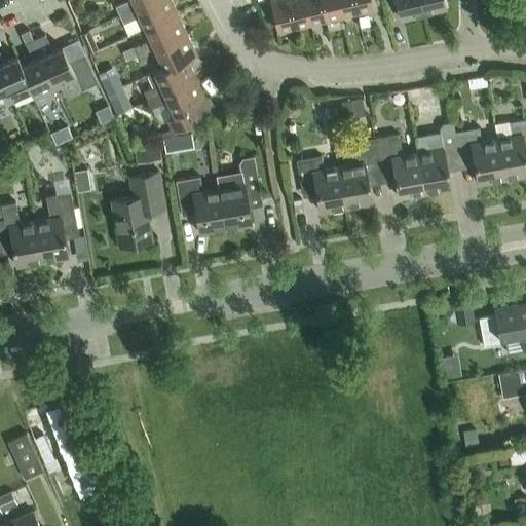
[(151,0),(127,0),(115,6),(119,14),(151,0)]
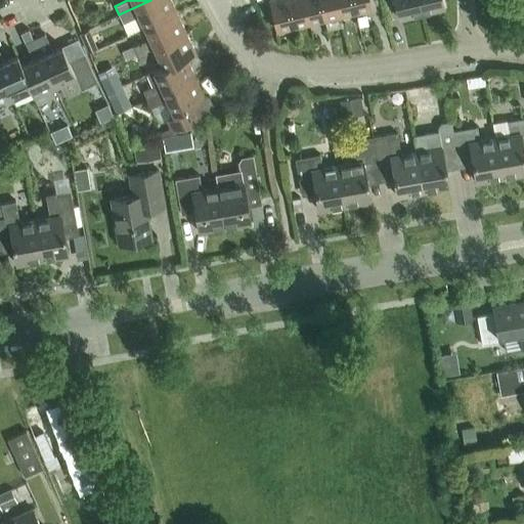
[(176,12),(170,0),(150,0),(119,14),(123,24),(138,16),(143,28),(176,12)]
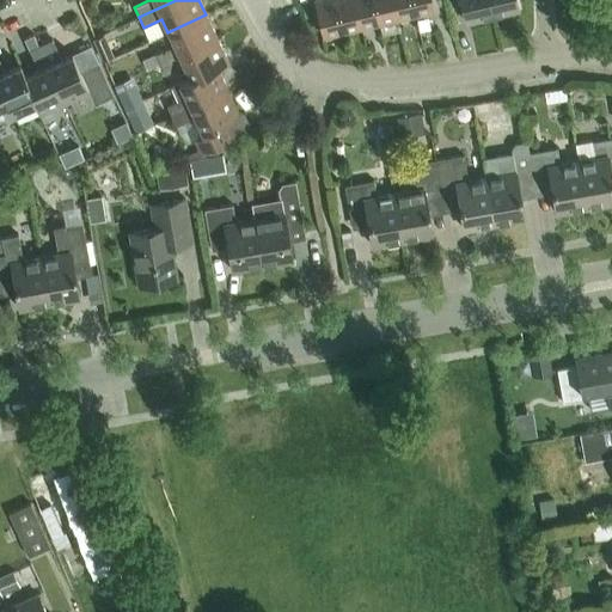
[(342,32),(334,0),(314,0),(324,37),(342,32)]
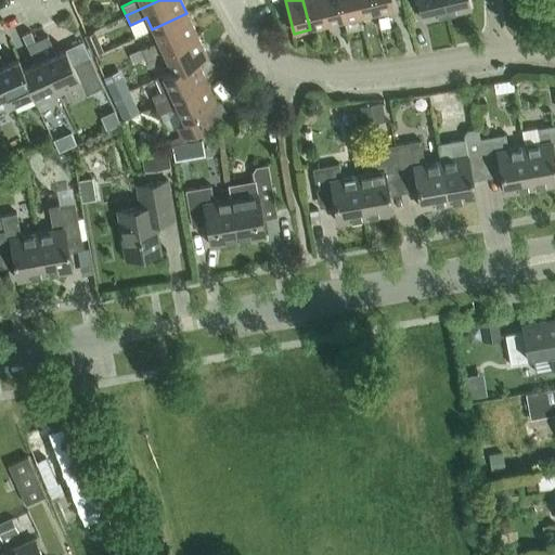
[(302,0),(310,29),(326,26),(320,0),(302,0)]
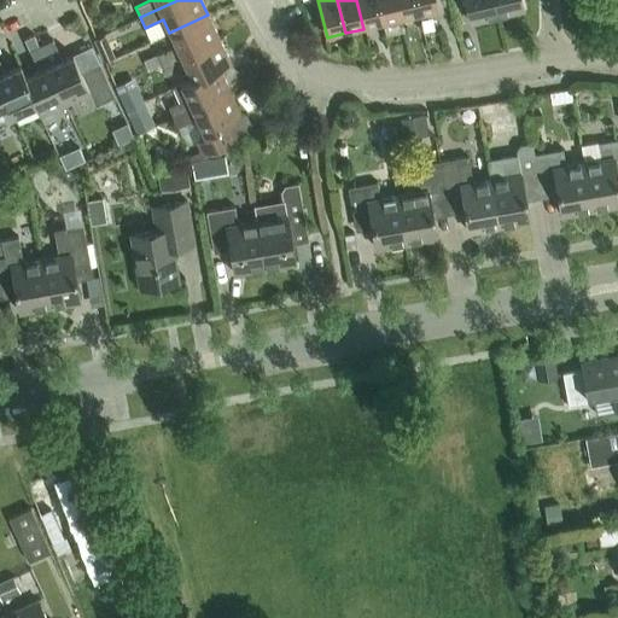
[(356,0),(363,29),(383,24),(375,0),(356,0)]
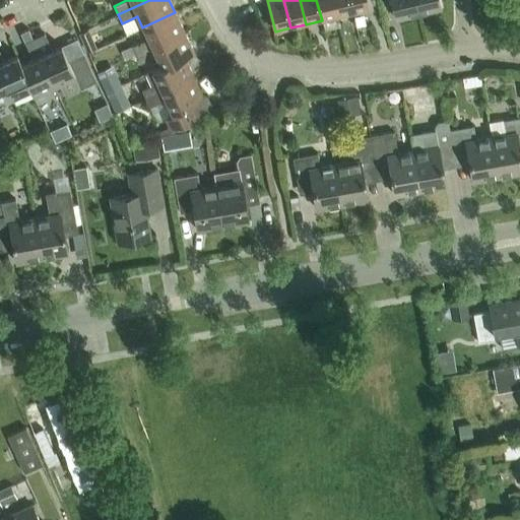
[(316,0),(322,20),(337,16),(332,0),(316,0)]
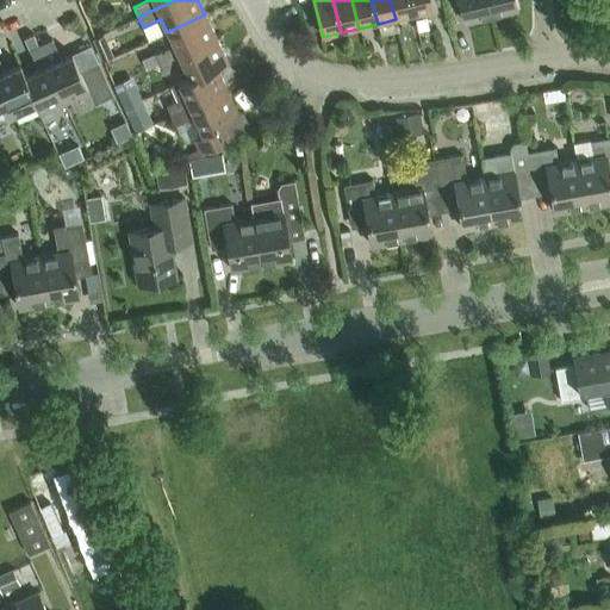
[(414,16),(409,0),(390,0),(396,19),(414,16)]
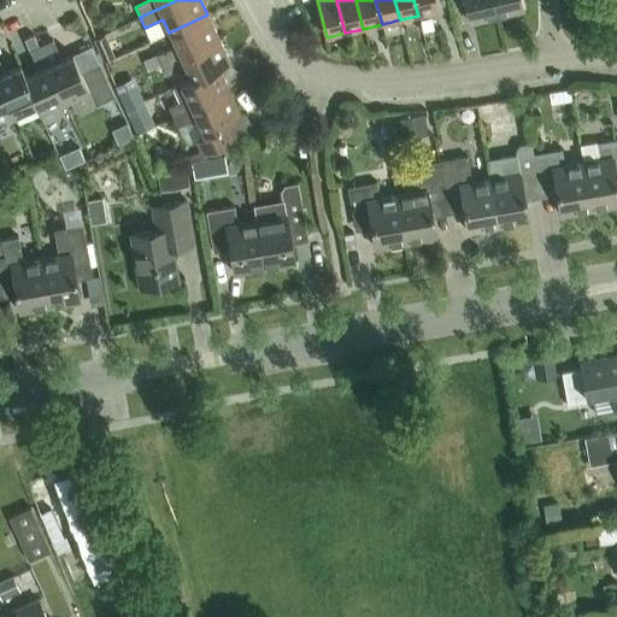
[(413,0),(418,16),(438,11),(434,0),(413,0)]
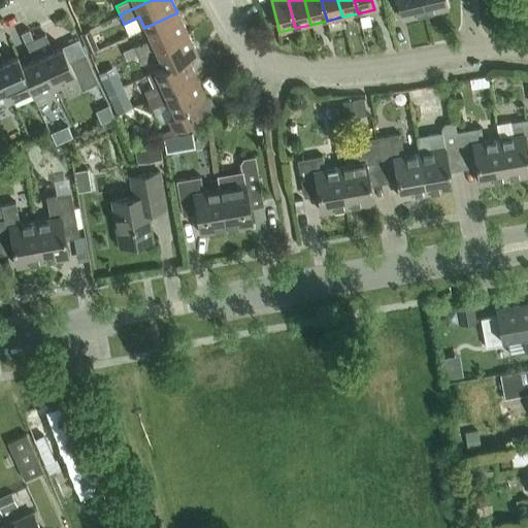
[(397,0),(402,20),(425,14),(421,0),(397,0)]
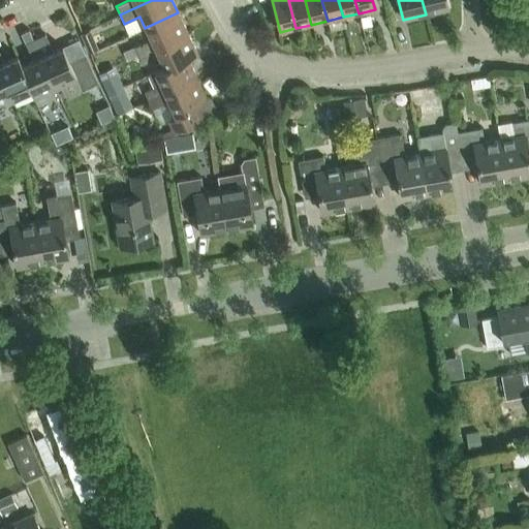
[(422,0),(426,14),(448,9),(445,0),(422,0)]
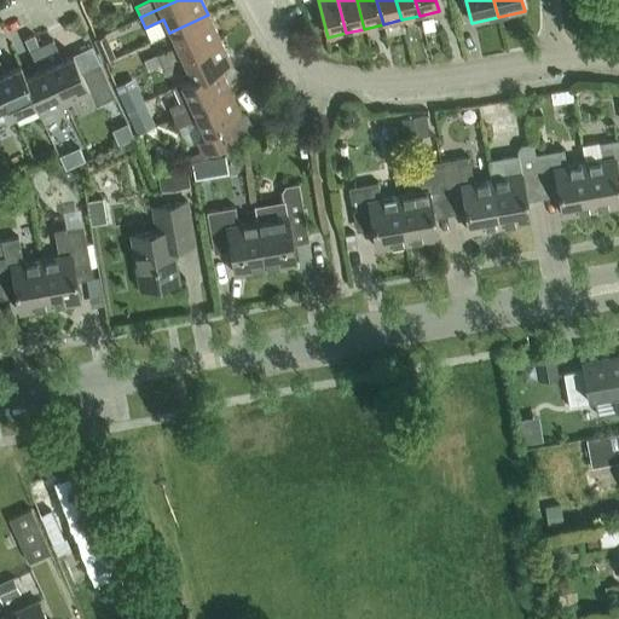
[(177,46),(157,55),(145,61),(149,70),(162,64),(162,65),(219,39),(208,15),(169,33),(177,46)]
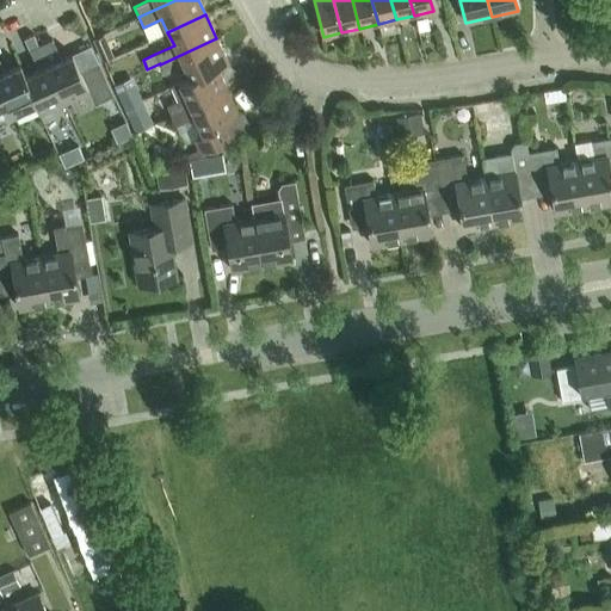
[(112,55),(103,35),(93,38),(103,60),(112,55)]
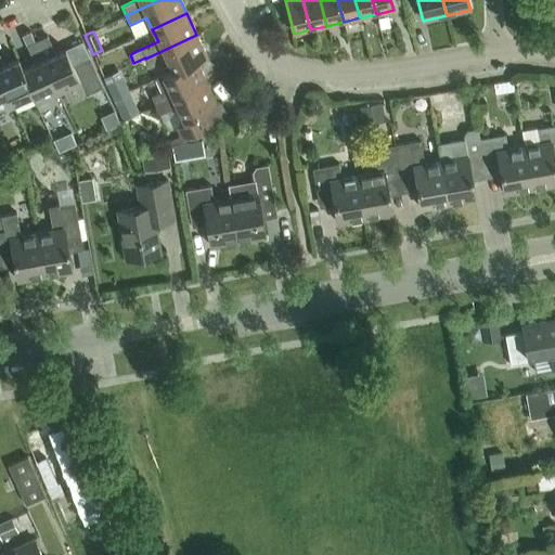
[(207,56),(196,35),(145,59),(150,67),(166,60),(171,71),(172,72),(196,61),(197,62),(207,56)]
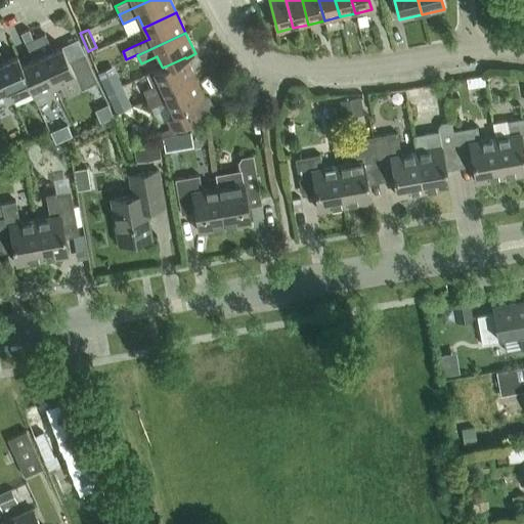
[(44,34),(33,39),(55,89),(76,79),(61,46),(52,50),(44,34)]
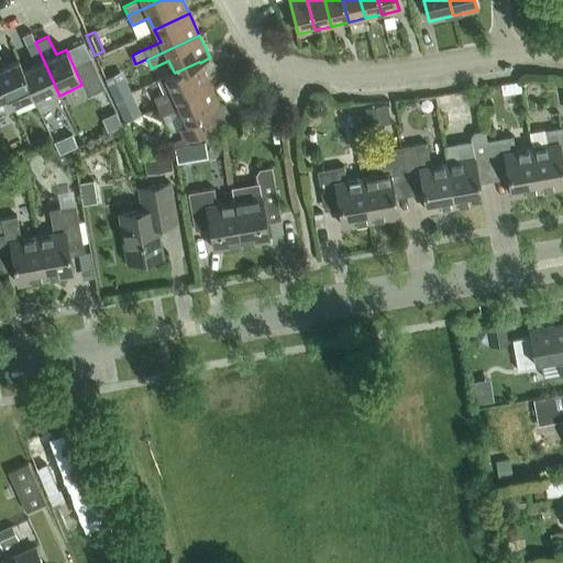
[(59,96),(35,42),(26,46),(35,64),(23,69),(22,70),(32,96),(36,106),(59,96)]
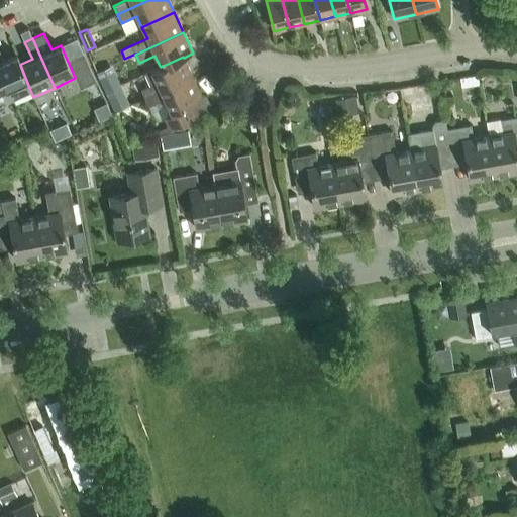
[(0,53),(0,73),(10,96),(29,88),(20,65),(21,64),(17,55),(3,61),(0,53)]
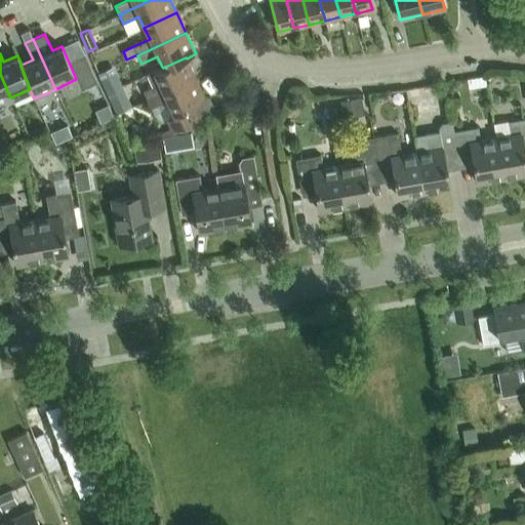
[(69,61),(81,88),(96,81),(84,53),(69,61)]
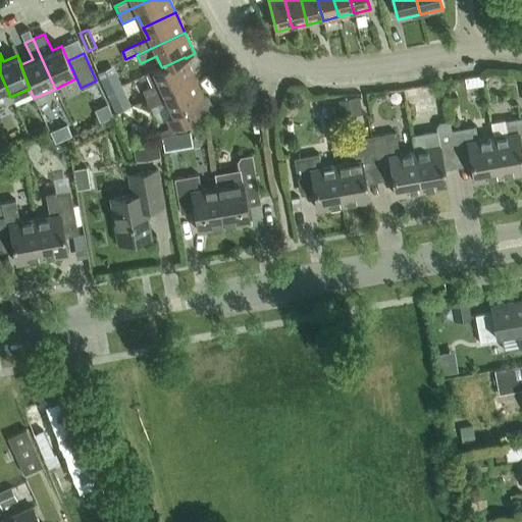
[(161,66),(152,70),(146,73),(152,86),(142,90),(146,99),(195,76),(186,58),(185,57),(162,67),(161,66)]
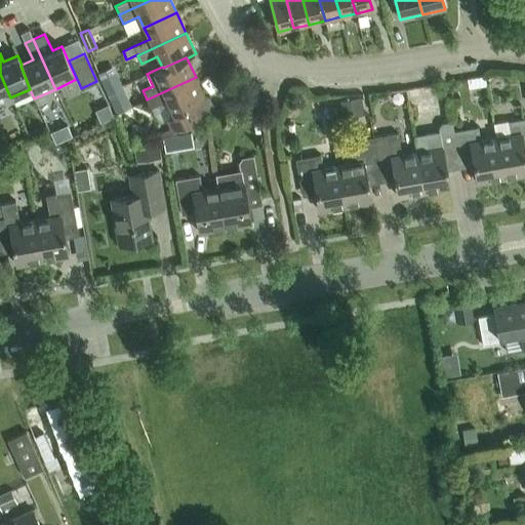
[(98,74),(107,91),(122,85),(114,67),(98,74)]
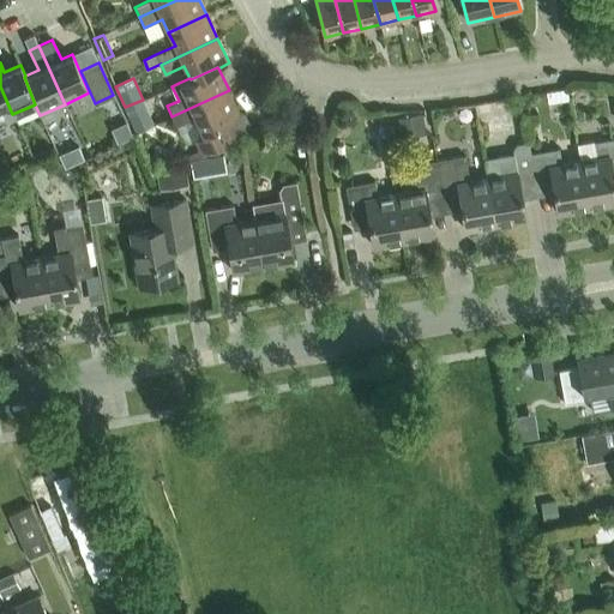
[(0,120),(12,114),(0,86),(0,120)]
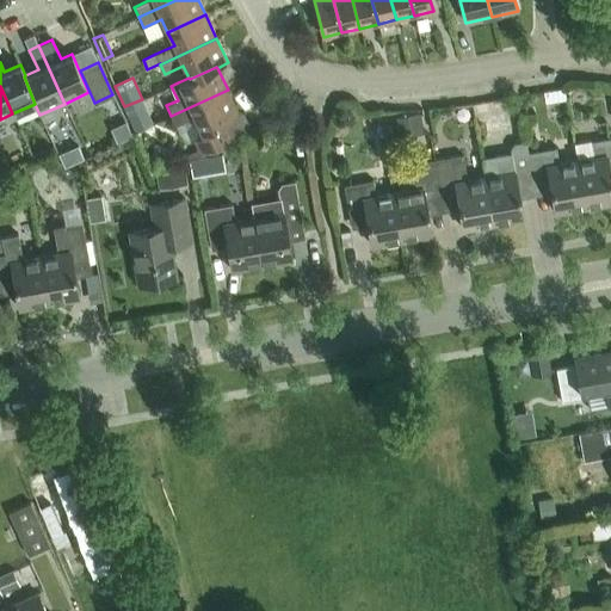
[(176,125),(195,117),(203,136),(195,140),(201,153),(229,140),(222,122),(239,115),(228,90),(171,116),(176,125)]
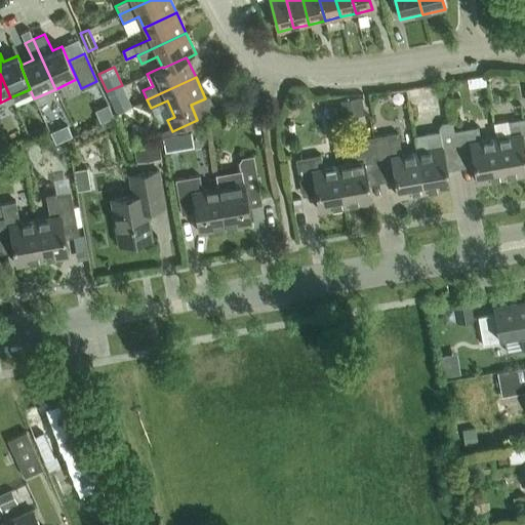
[(132,107),(122,85),(107,91),(117,114),(132,107)]
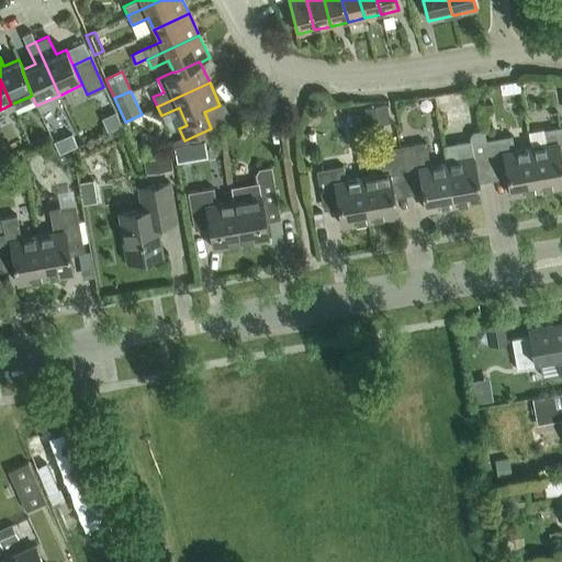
[(386,104),(363,108),(366,126),(390,122),(386,104)]
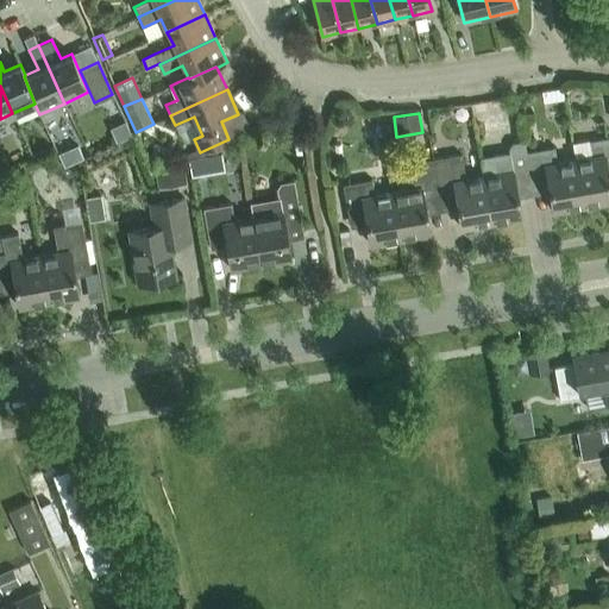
[(292,115),(284,131),(300,137),(306,120),(292,115)]
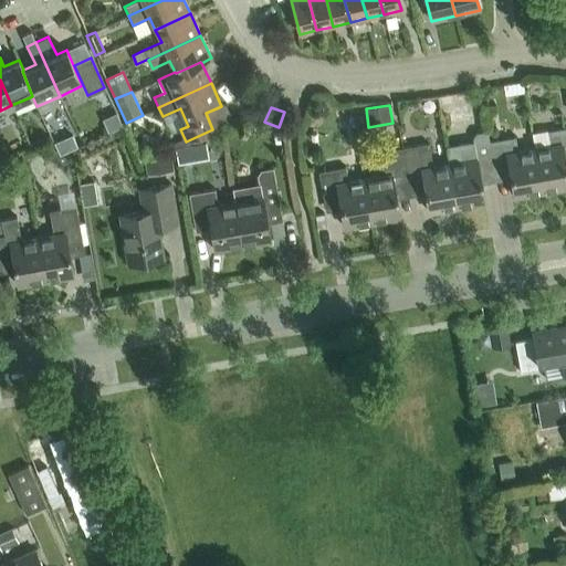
[(551,145),(534,148),(542,192),(565,187),(565,169),(564,159),(565,158),(565,127),(548,132),(551,145)]
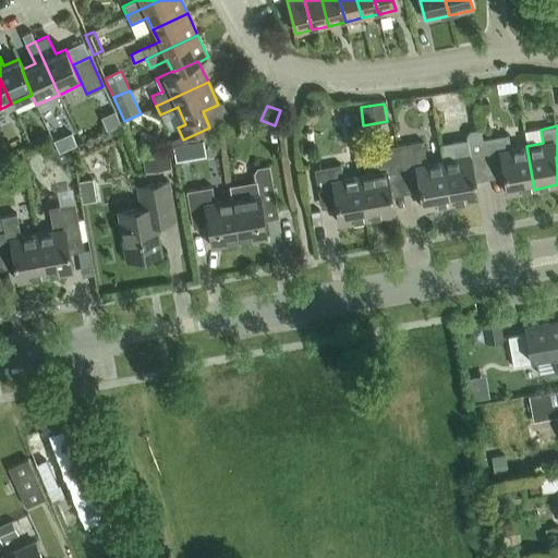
[(487,169),(482,140),(481,130),(470,132),(466,136),(468,143),(440,147),(443,161),(450,205),(477,199),(472,171),(487,169)]
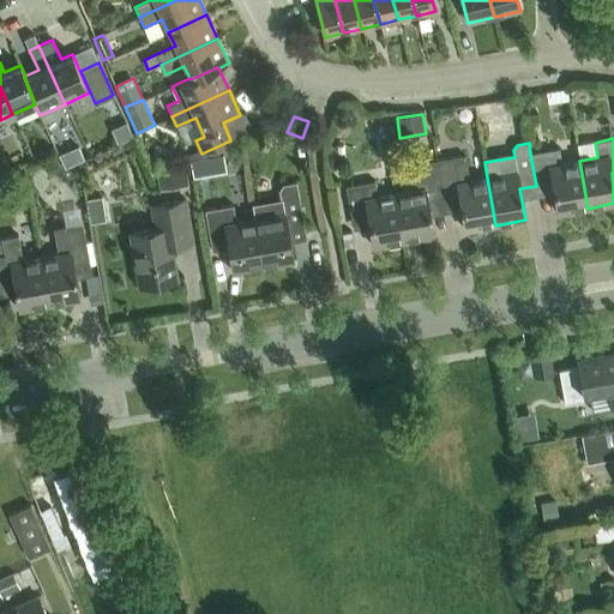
[(588,209),(579,161),(561,164),(559,149),(530,154),(536,186),(552,182),(558,214),(588,209)]
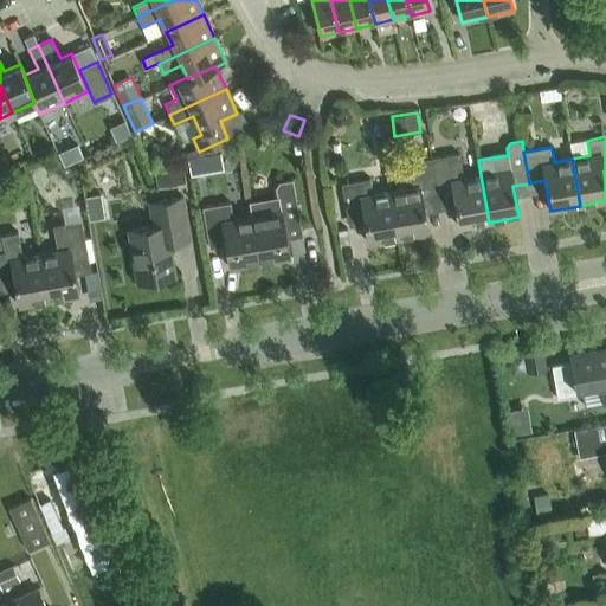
[(152,149),(146,165),(159,169),(165,154),(152,149)]
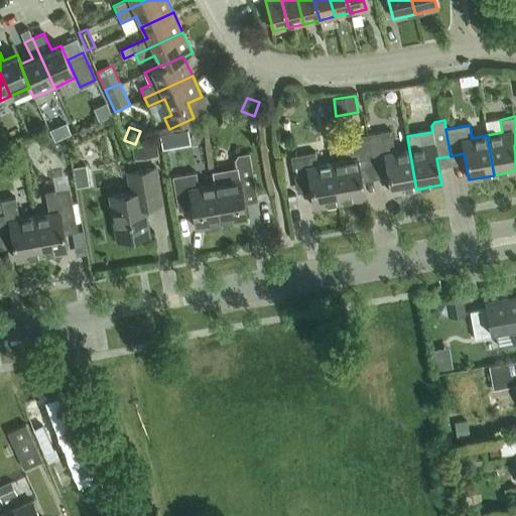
[(159,134),(162,149),(190,144),(187,129),(159,134)]
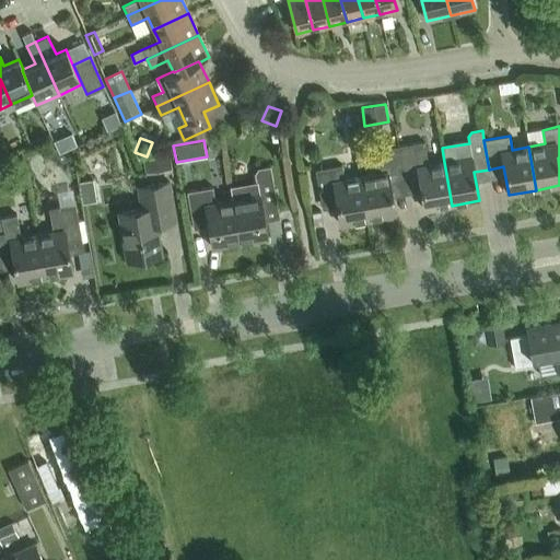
[(424,210),(452,206),(444,162),(428,164),(424,142),(398,147),(405,184),(419,182),(424,210)]
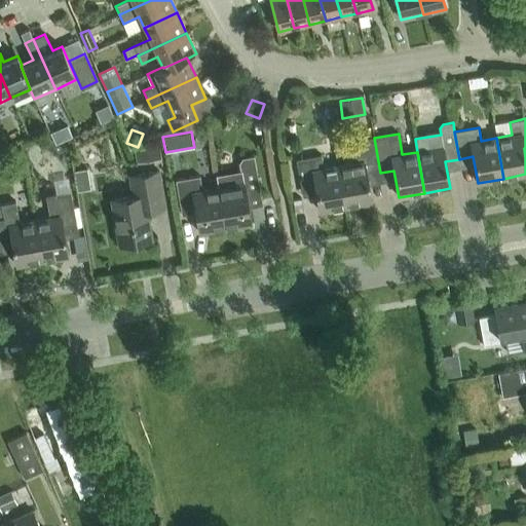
[(353,163),(338,165),(345,207),(371,202),(366,176),(380,173),(374,138),(349,142),(353,163)]
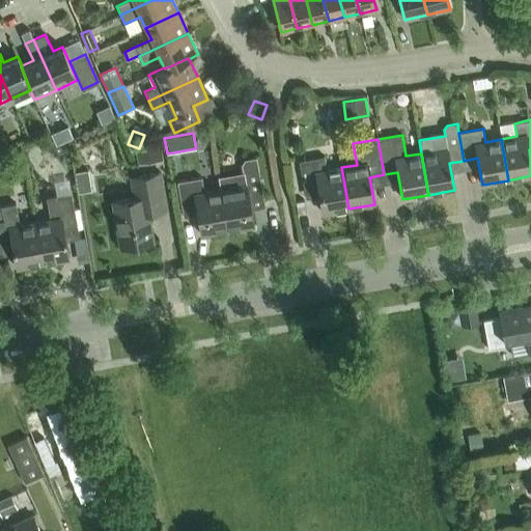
[(136,150),(138,164),(163,160),(161,146),(136,150)]
